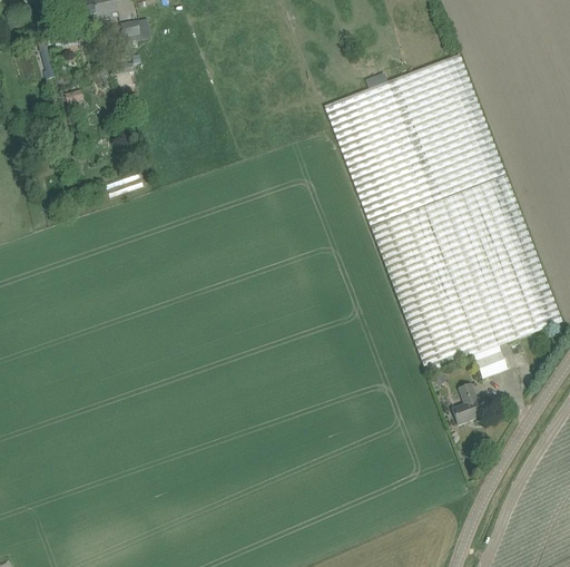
[(72,0),(75,11),(77,25),(98,20),(94,0),(72,0)]
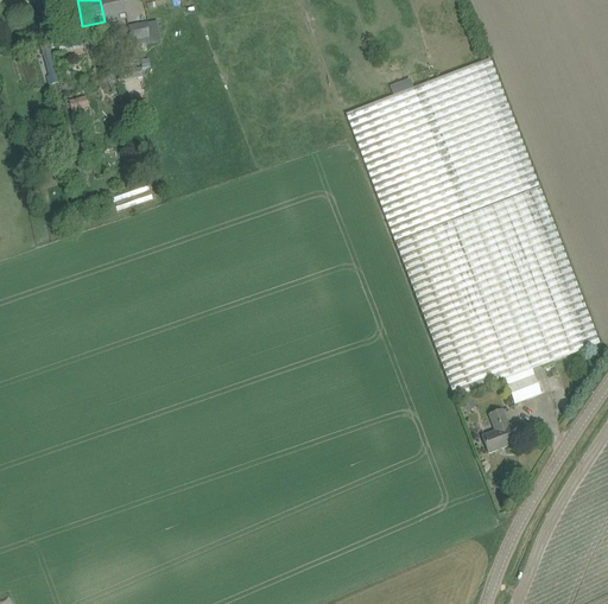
[(126,12),(125,4),(124,0),(100,0),(105,21),(115,20),(114,14),(126,12)]
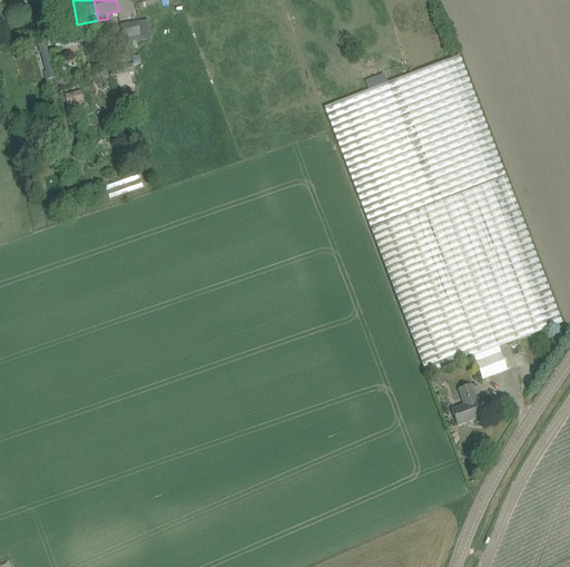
[(137,19),(120,21),(123,36),(139,33),(137,19)]
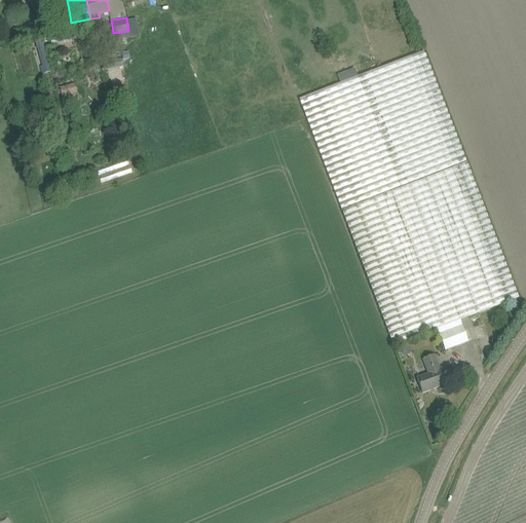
[(58,42),(74,40),(71,28),(55,31),(58,42)]
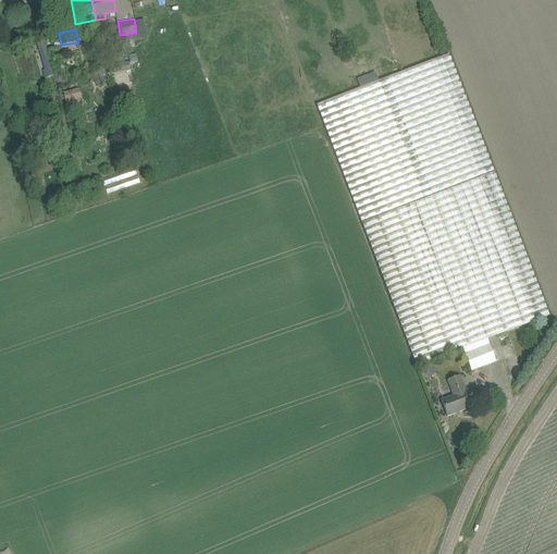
[(447,53),(380,79),(361,87),(318,103),(417,364),(462,346),(471,368),(496,359),(487,337),(549,314),(545,303),(447,53)]
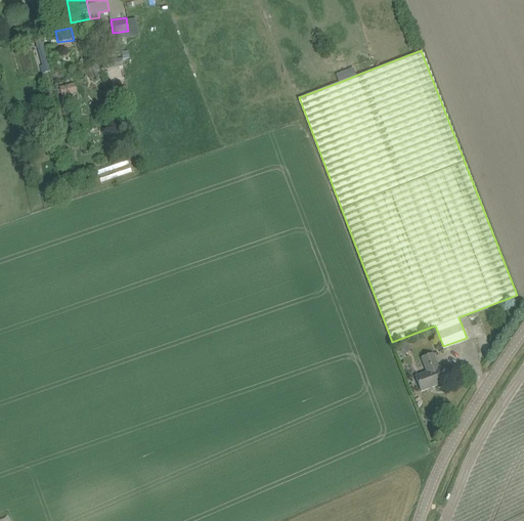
[(105,58),(107,67),(123,64),(122,55),(105,58)]
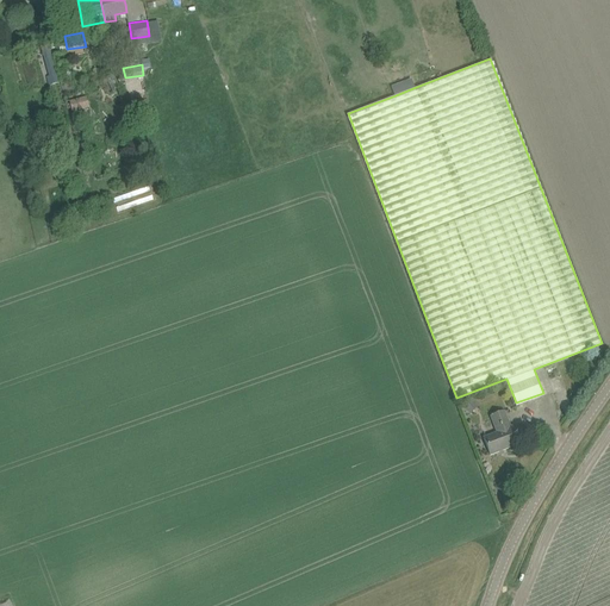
[(391,85),(396,95),(416,87),(411,76),(391,85)]
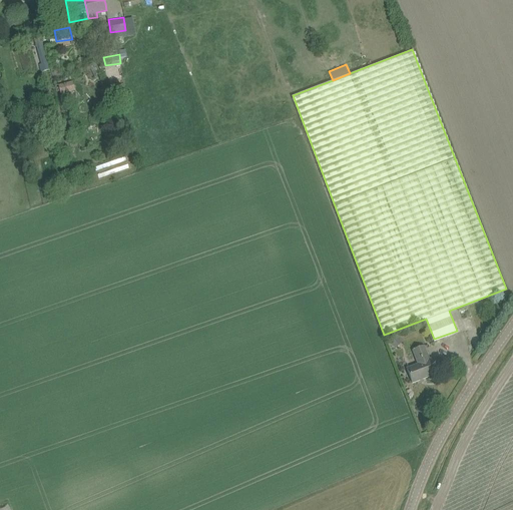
[(74,88),(72,79),(70,79),(58,83),(60,91),(74,88)]
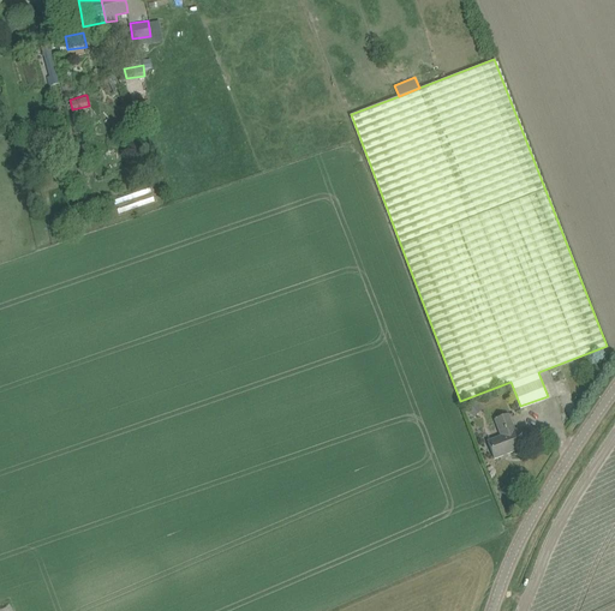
[(488,439),(494,456),(523,445),(517,429),(515,429),(508,412),(495,418),(501,435),(488,439)]
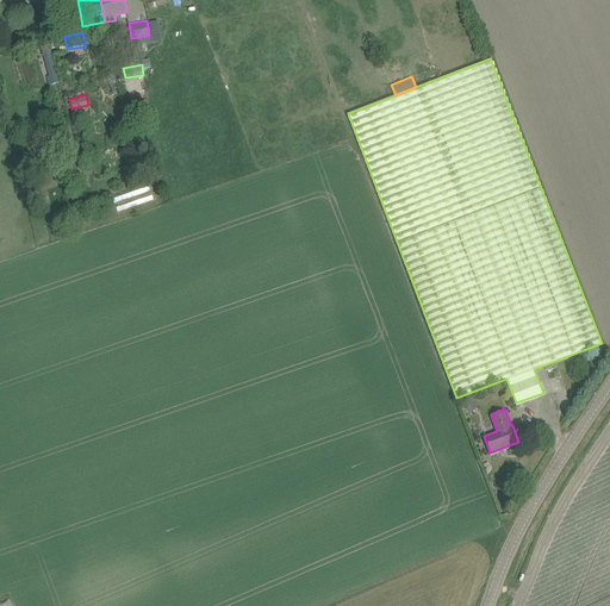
All buildings are outlined.
